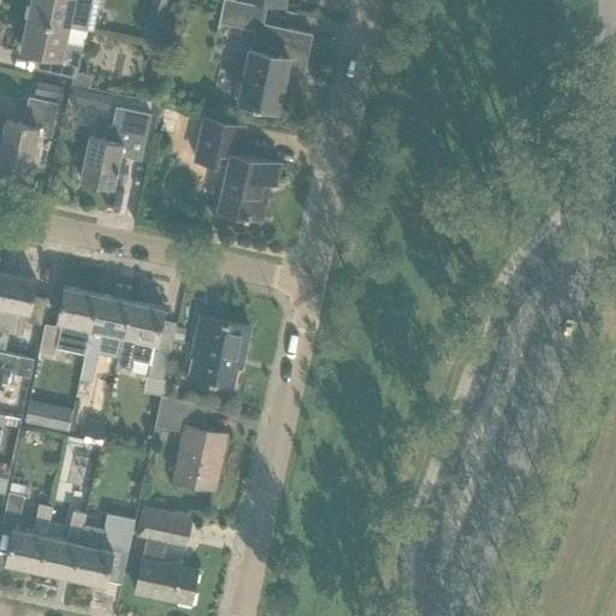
[(31,0),(28,17),(67,27),(93,31),(101,0),(100,0),(31,0)]
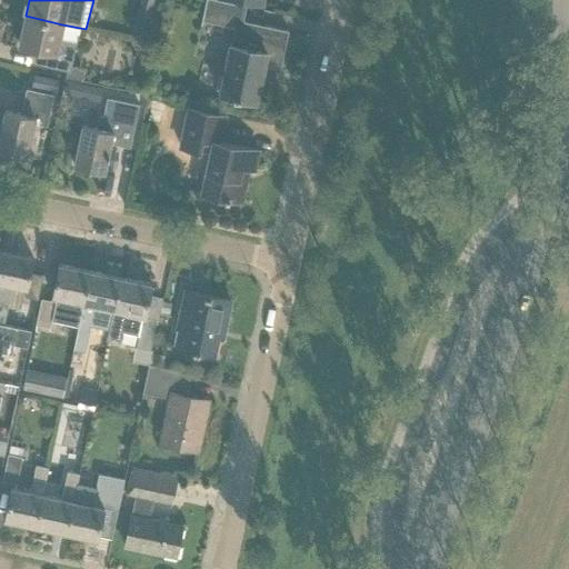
[(236,27),(238,20),(241,5),(218,0),(206,0),(202,19),(236,27)]
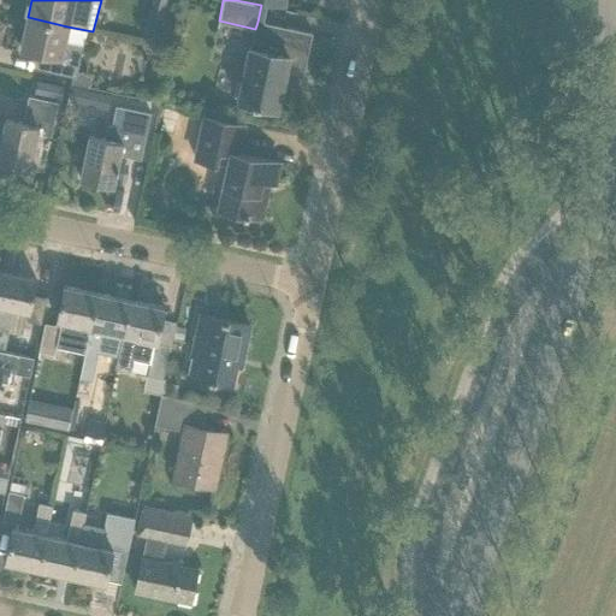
[(64,42),(67,27),(28,17),(21,49),(47,55),(43,71),(73,77),(71,86),(88,89),(92,76),(76,73),(82,47),(64,42)]
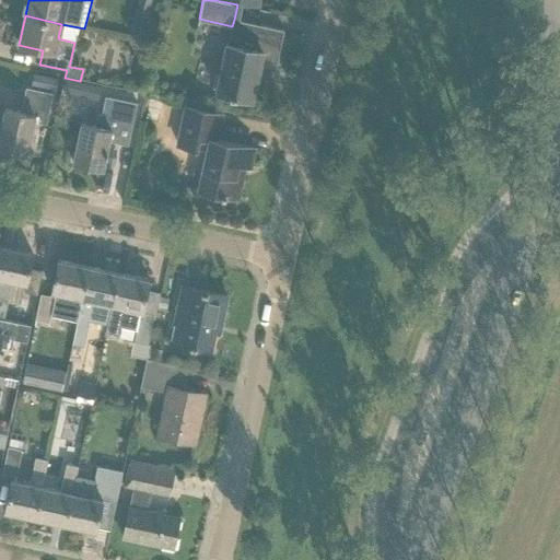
[(131,34),(151,38),(154,23),(135,19),(131,34)]
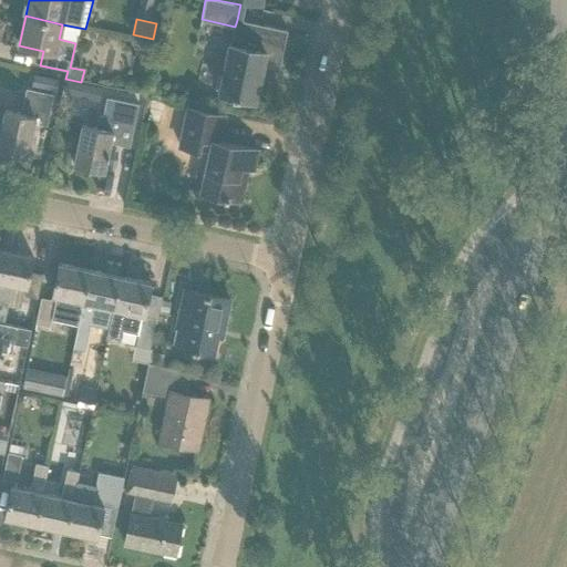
[(288,31),(237,20),(235,27),(230,44),(229,44),(219,93),(255,101),(266,53),(281,57),(288,31)]
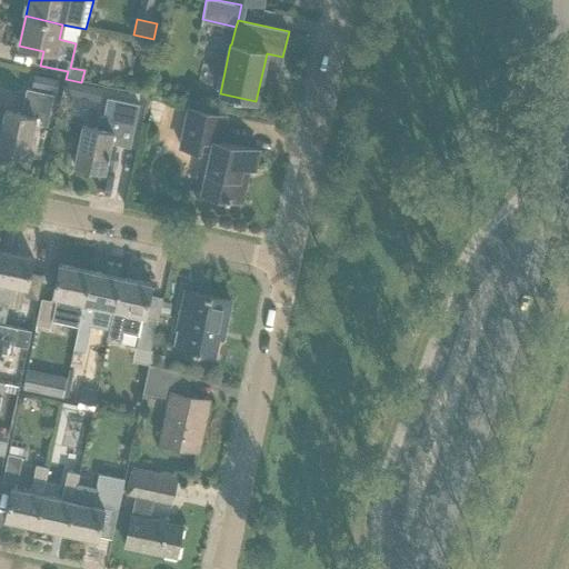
[(46,78),(42,92),(53,95),(53,97),(56,98),(59,81),(46,78)]
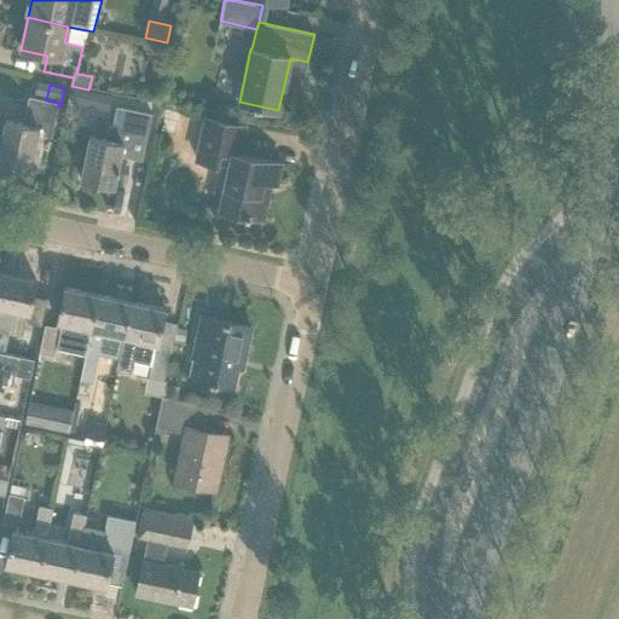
[(73,87),(70,100),(90,105),(92,92),(73,87)]
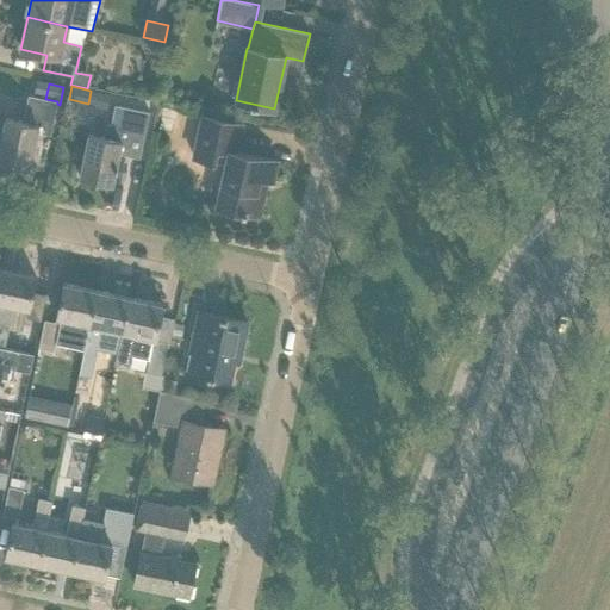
[(111,94),(91,91),(88,104),(109,107),(111,94)]
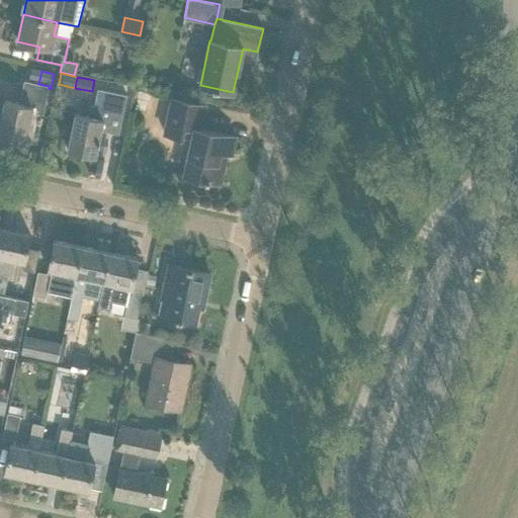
[(31,112),(42,114),(49,88),(49,86),(38,84),(23,81),(19,104),(5,101),(0,123),(0,137),(25,142),(31,112)]
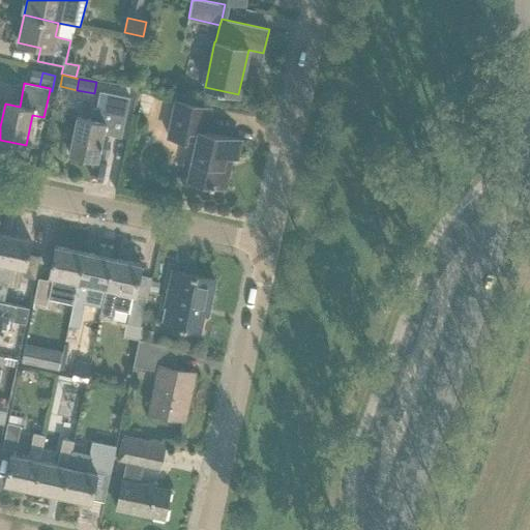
[(78,117),(69,154),(97,160),(102,135),(121,138),(126,115),(129,97),(99,91),(96,109),(93,108),(90,120),(78,117)]
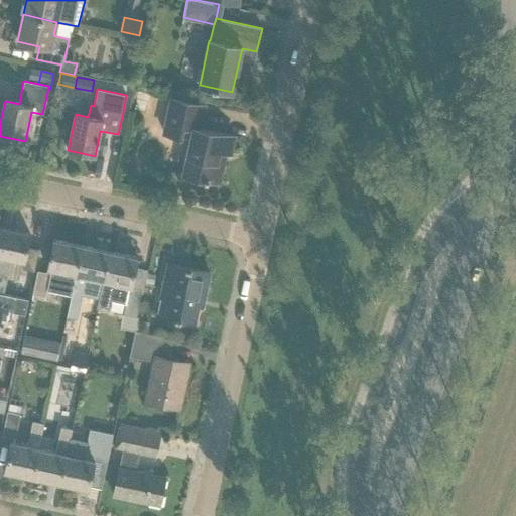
[(148,116),(152,96),(136,92),(132,113),(148,116)]
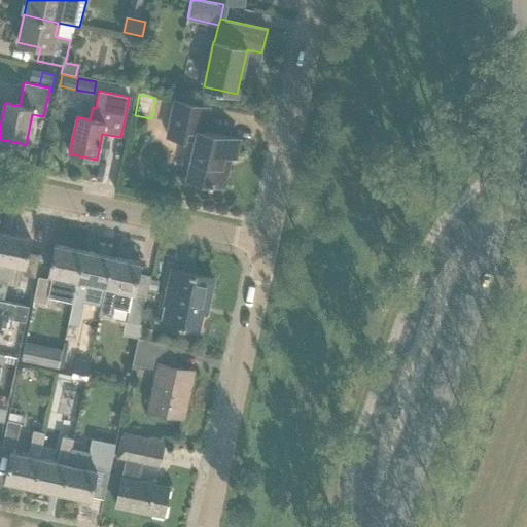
[(236,157),(240,140),(204,132),(209,108),(175,100),(168,136),(196,142),(187,179),(223,187),(231,156),(236,157)]
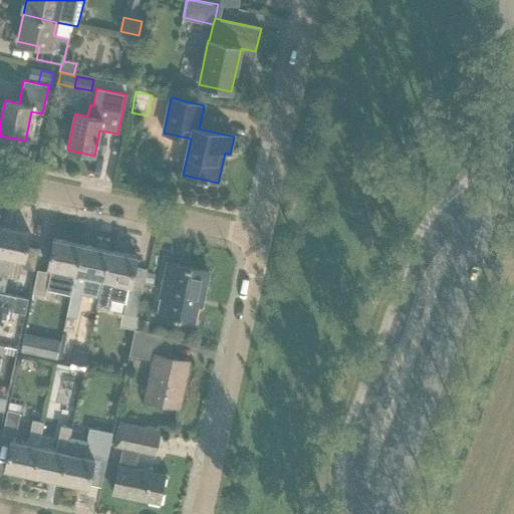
[(3,293),(14,295),(15,288),(5,286),(11,257),(24,260),(22,268),(34,270),(38,249),(27,246),(30,233),(4,228),(0,246),(0,291),(3,292),(3,293)]
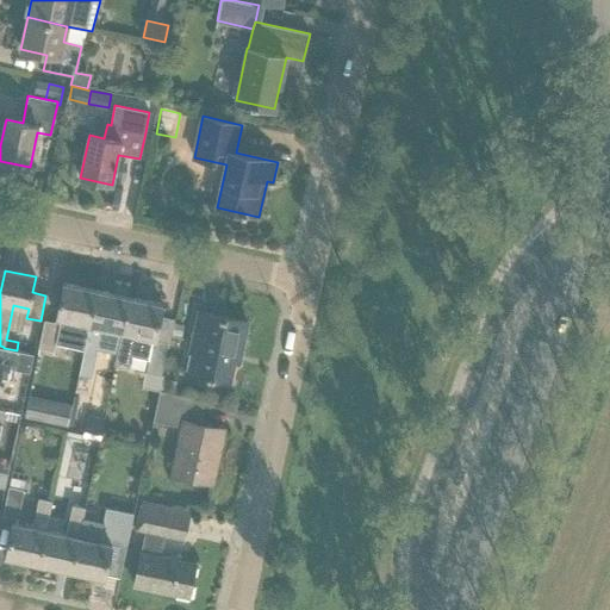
[(55,344),(83,350),(97,290),(63,282),(56,318),(61,319),(60,324),(44,321),(38,349),(53,353),(55,344)]
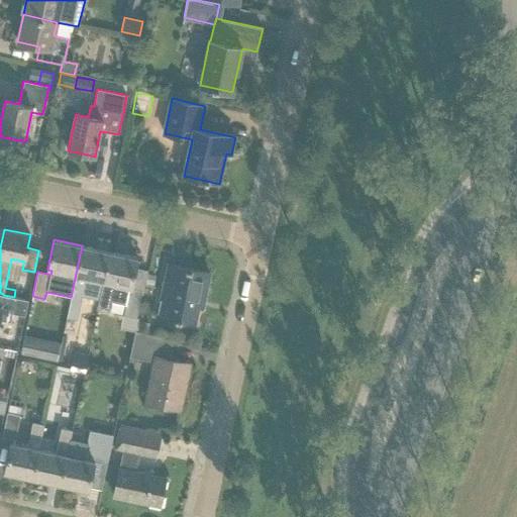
[(82,245),(71,297),(72,297),(67,318),(78,321),(83,297),(99,301),(109,251),(82,245)]
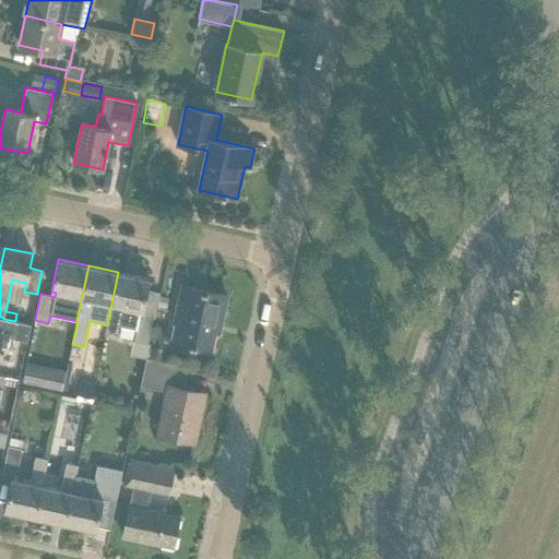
[(149,278),(118,272),(107,325),(106,331),(118,333),(119,326),(135,330),(133,342),(147,344),(153,319),(154,319),(159,294),(146,290),(149,278)]
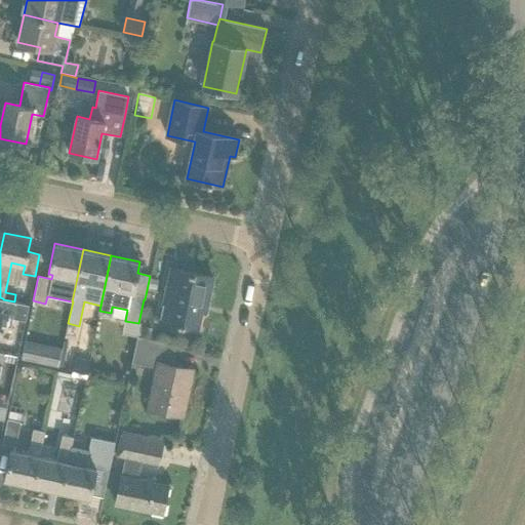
[(165,294),(159,321),(166,323),(197,330),(204,300),(208,301),(212,278),(184,271),(184,270),(170,267),(165,294)]
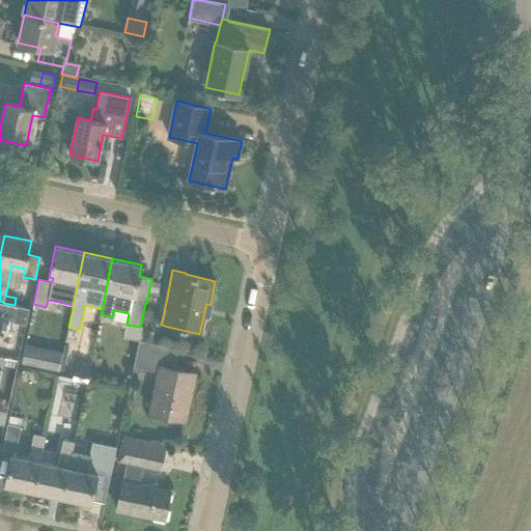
[(151,281),(149,291),(158,292),(160,283),(151,281)]
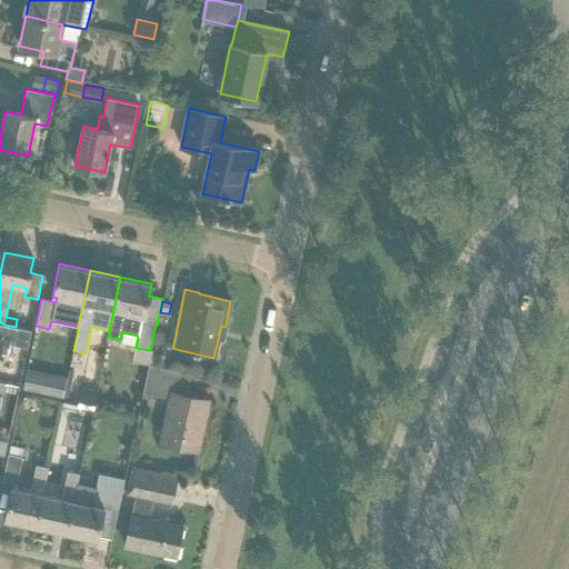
[(16,327),(3,325),(0,323),(0,352),(11,356),(13,346),(27,349),(30,331),(16,327)]
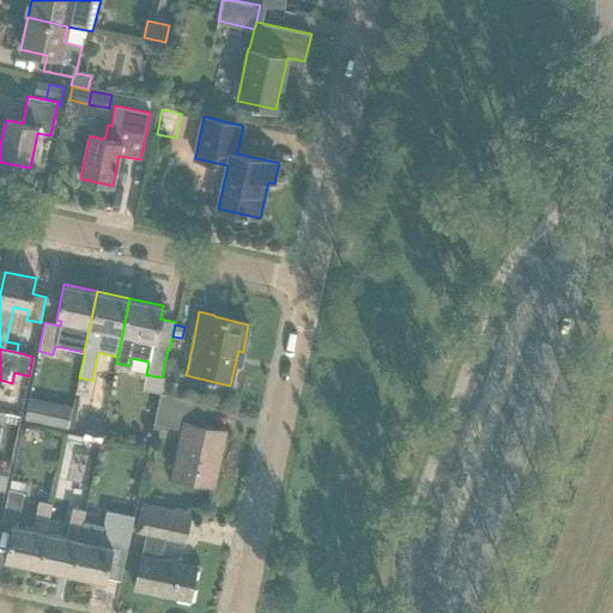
[(79,377),(77,394),(89,396),(92,381),(79,377)]
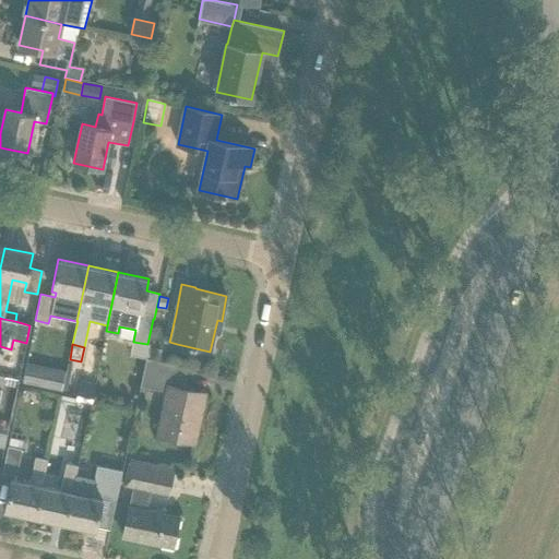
[(146,358),(140,387),(167,392),(157,436),(194,443),(206,392),(189,388),(189,391),(182,389),(188,368),(146,358)]
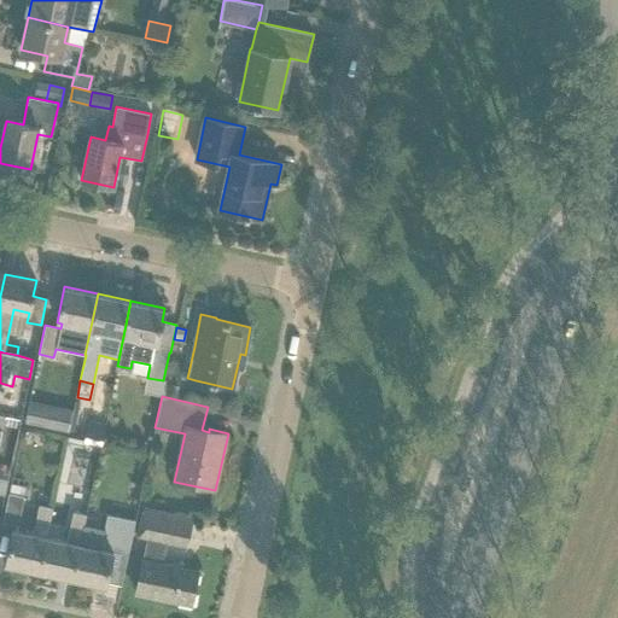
[(74,410),(30,402),(25,424),(69,433),(74,410)]
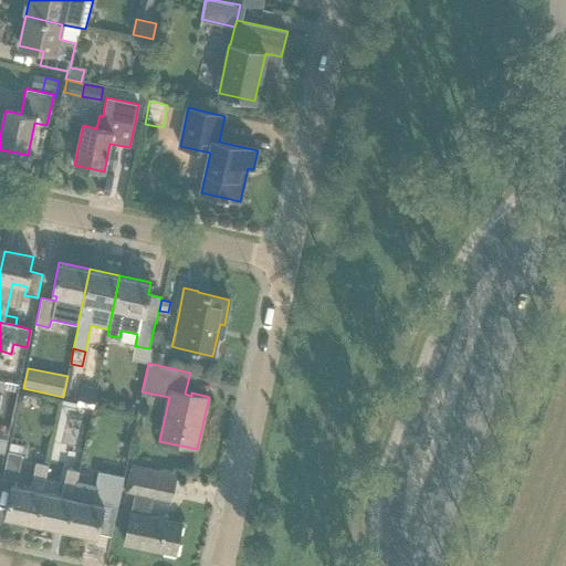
[(4,383),(4,381),(0,379),(0,401),(2,390),(18,394),(19,386),(4,383)]
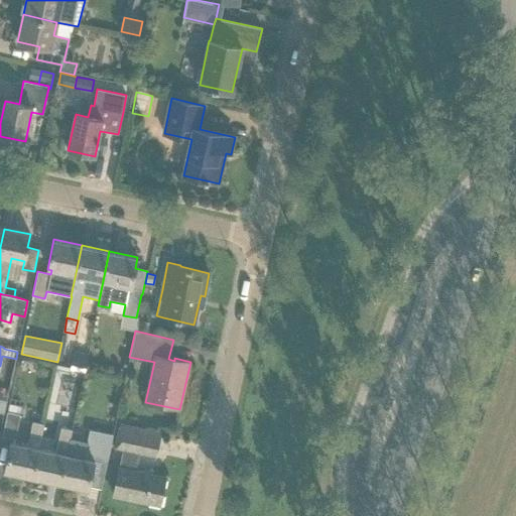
[(89,355),(75,351),(71,370),(85,373),(89,355)]
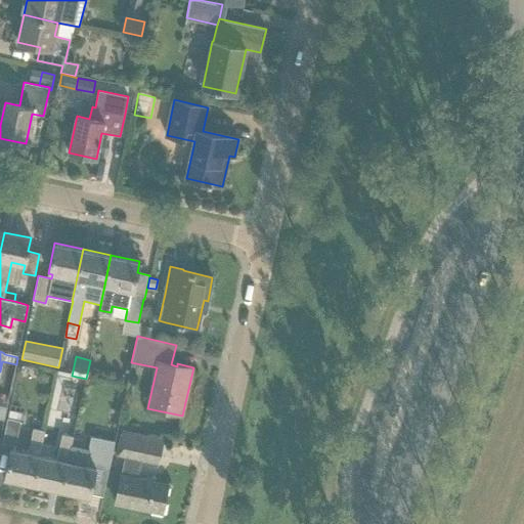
[(8,410),(6,419),(8,420),(19,422),(22,413),(8,410)]
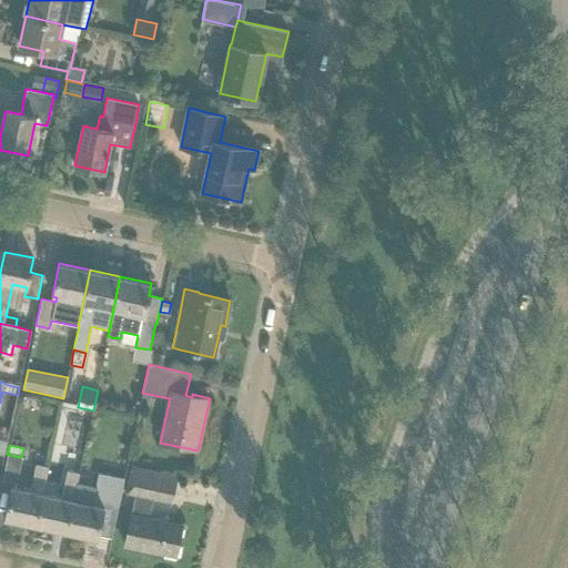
[(21,457),(9,455),(7,454),(2,482),(17,484),(21,457)]
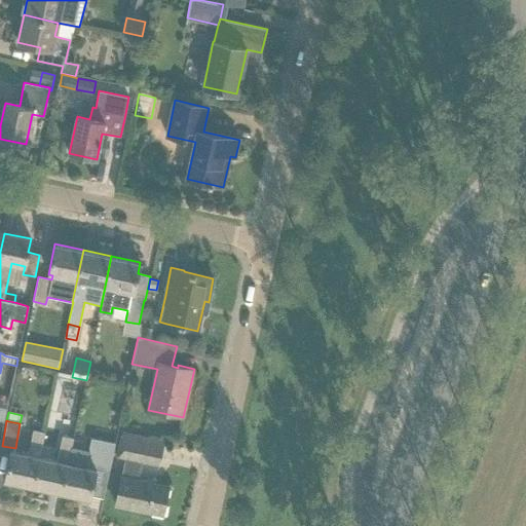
[(4,481),(33,487),(39,457),(44,434),(33,430),(29,449),(28,454),(10,451),(4,481)]
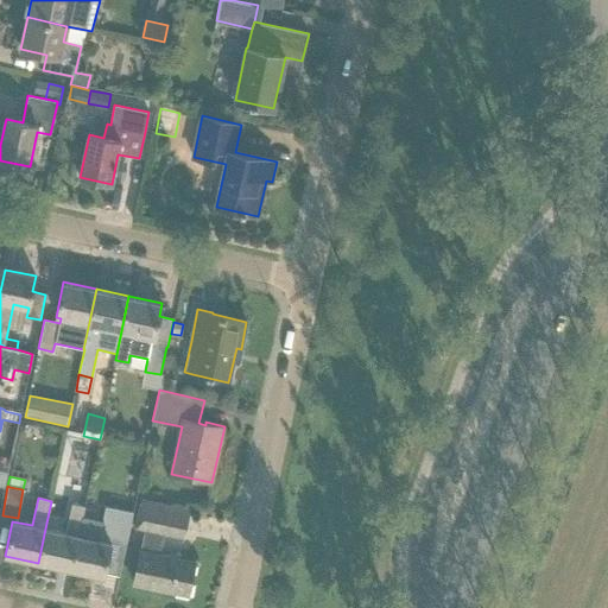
[(133,513),(131,524),(135,525),(135,527),(145,530),(133,584),(188,595),(195,562),(160,555),(164,533),(184,538),(190,511),(141,500),(141,499),(137,498),(133,513)]
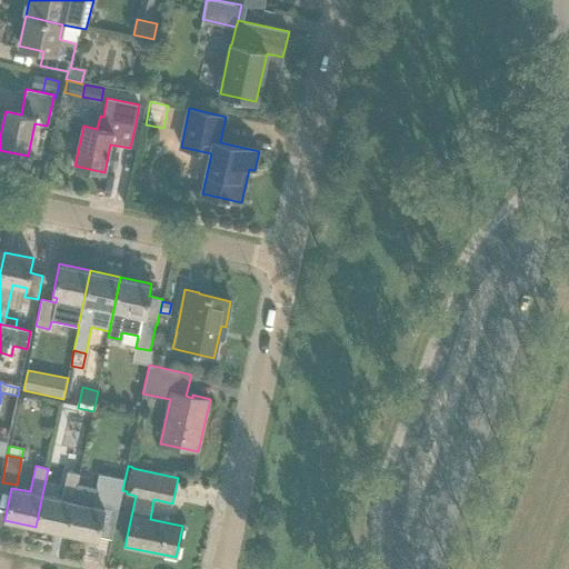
[(36,527),(66,533),(76,489),(79,475),(67,472),(61,498),(42,495),(36,527)]
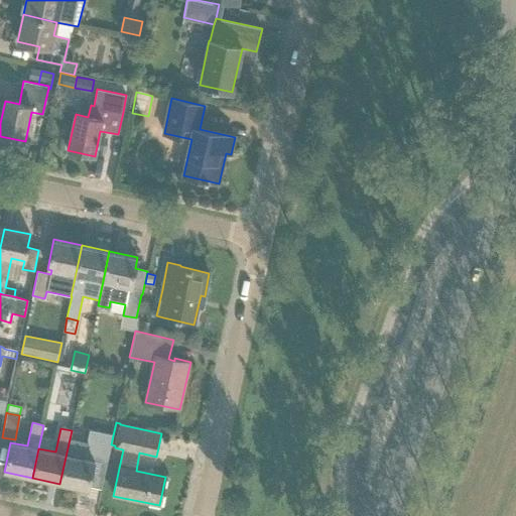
[(111,444),(113,435),(91,430),(89,430),(86,447),(69,443),(59,484),(88,490),(95,461),(106,464),(110,444),(111,444)]
